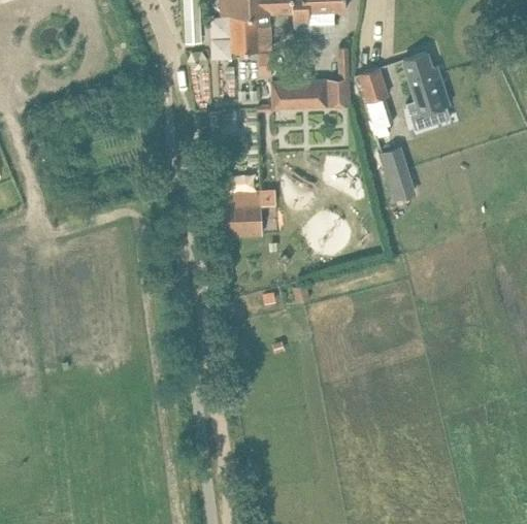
[(270,15),(293,14),(294,14),(293,0),(221,0),(222,19),(232,18),(234,55),(272,53),(270,15)]
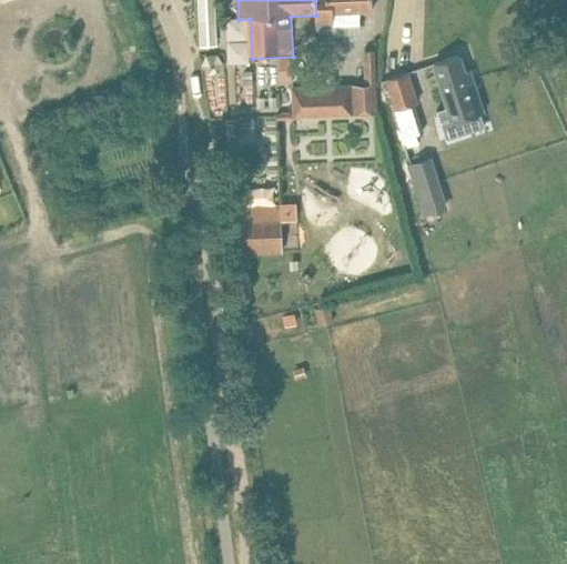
[(372,0),(315,0),(316,16),(315,16),(316,26),(334,24),(333,16),(373,13),(372,0)]
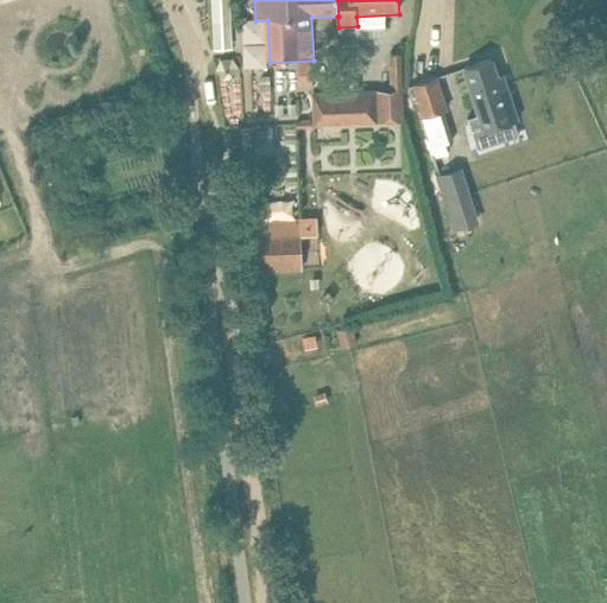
[(393,94),(375,95),(377,125),(404,124),(400,57),(391,57),(393,94)]
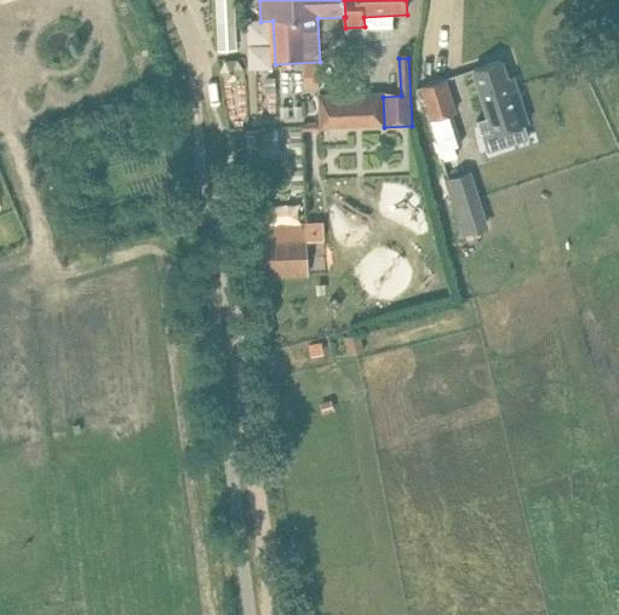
[(321,87),(331,87),(330,62),(320,62),(321,87)]
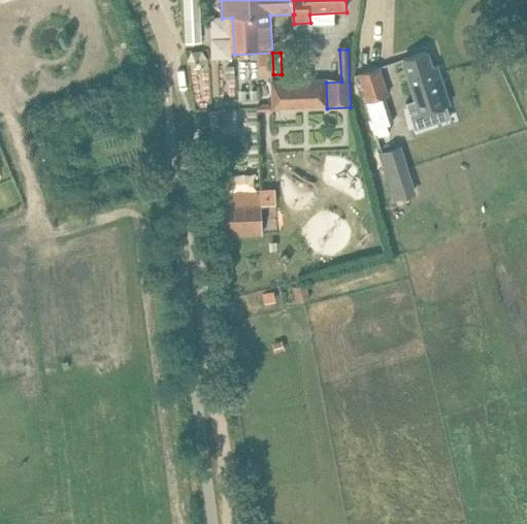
[(428,55),(404,62),(410,82),(417,102),(405,105),(413,125),(423,122),(422,117),(448,108),(450,107),(443,88),(437,68),(432,69),(428,55)]
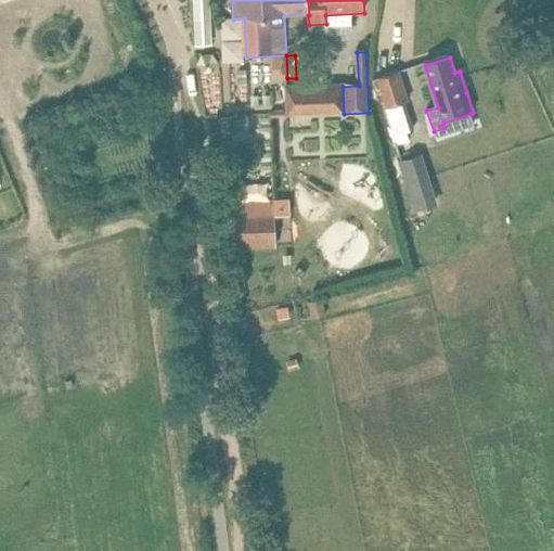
[(283,60),(273,60),(273,80),(284,80),(283,60)]
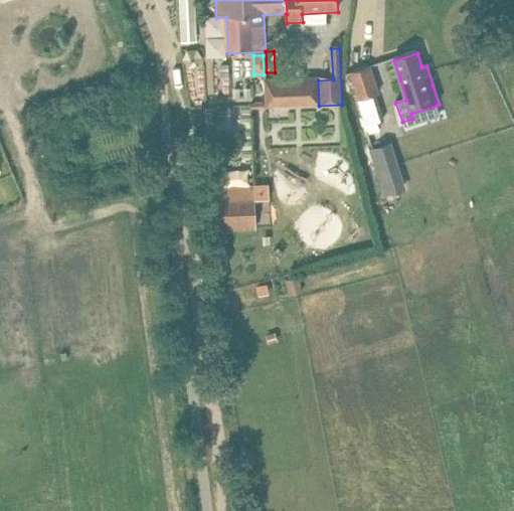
[(358,102),(376,97),(378,96),(369,68),(349,74),(358,102)]
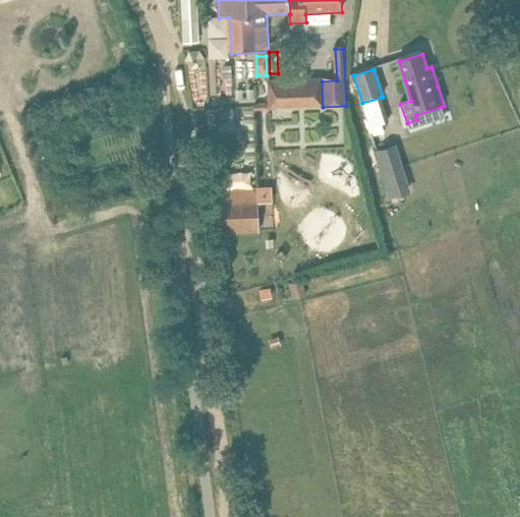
[(270,110),(323,107),(322,81),(322,80),(269,83),(270,110)]
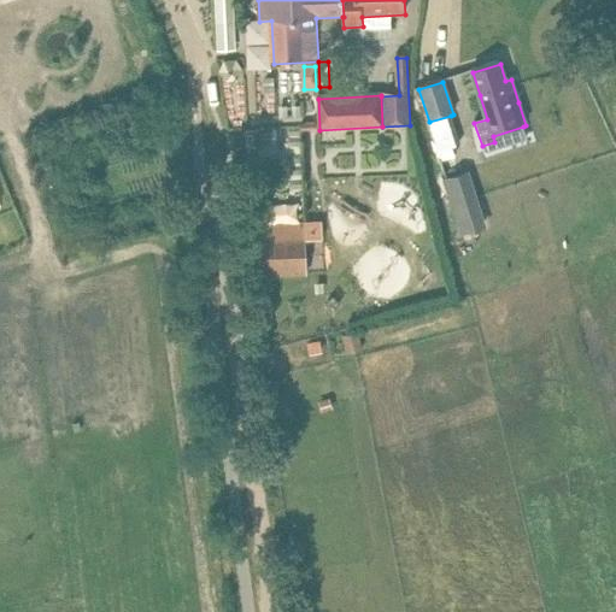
[(467,175),(444,182),(452,209),(475,201),(467,175)]
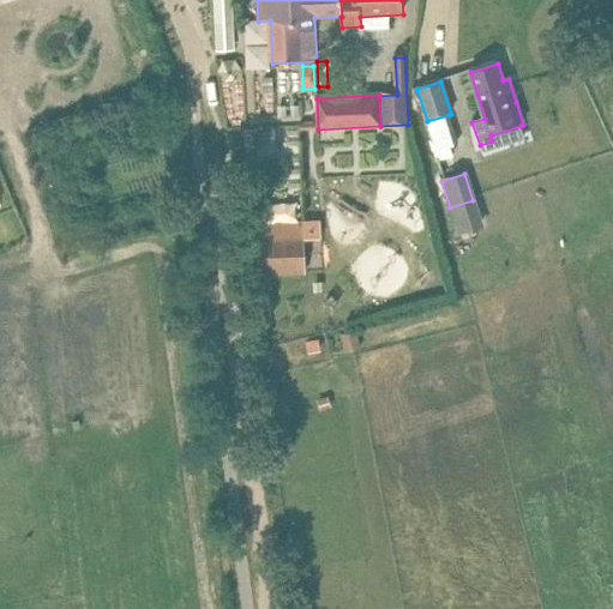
[(256,243),(257,278),(305,276),(304,241),(256,243)]
